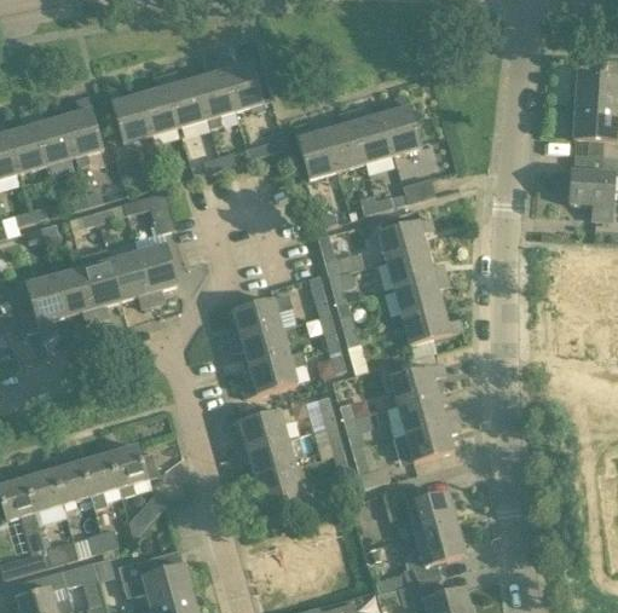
[(252,62),(235,67),(231,53),(219,57),(235,111),(264,104),(252,62)]
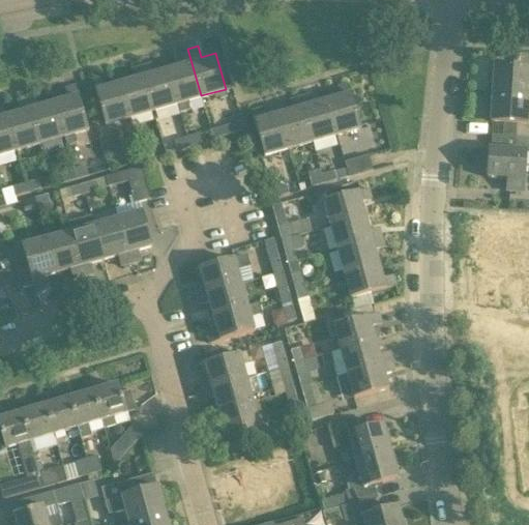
[(192,106),(189,99),(201,95),(187,49),(178,52),(181,63),(168,67),(177,103),(178,103),(180,109),(192,106)]
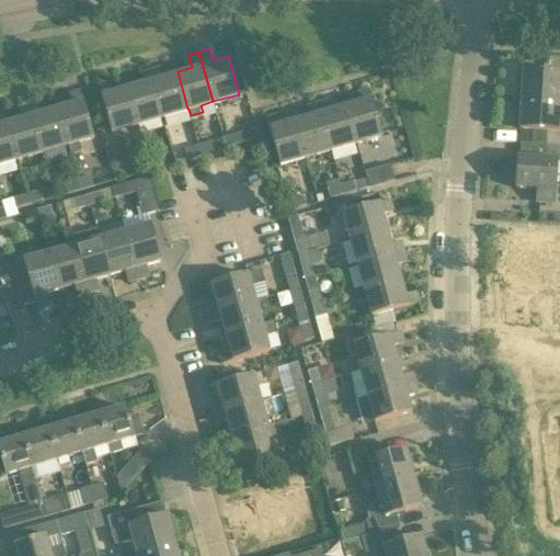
[(178,71),(163,75),(159,64),(148,67),(162,116),(187,109),(178,71)]
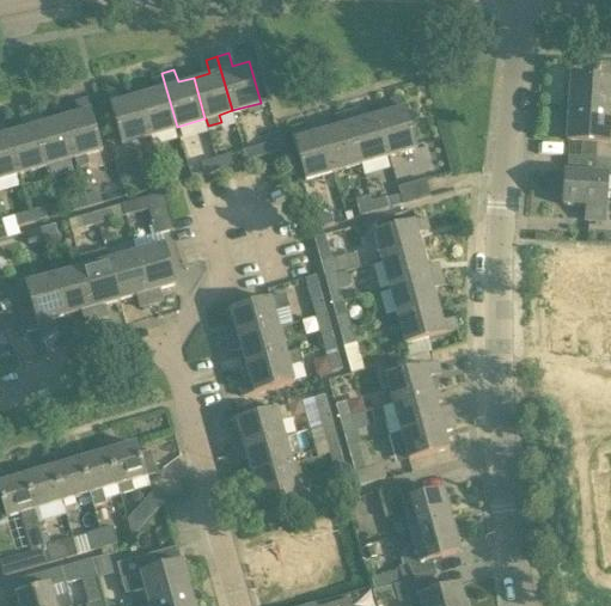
[(154,89),(138,93),(150,134),(177,127),(162,73),(151,77),(154,89)]
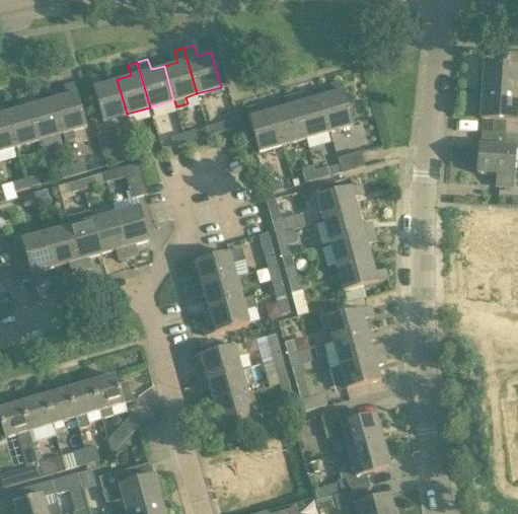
[(517,64),(484,62),(482,89),(517,91),(517,64)]
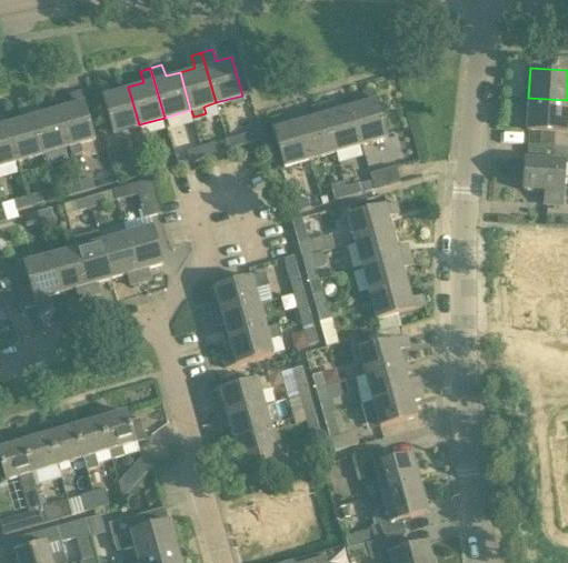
[(128,87),(113,91),(110,79),(99,82),(102,94),(112,132),(139,124),(128,87)]
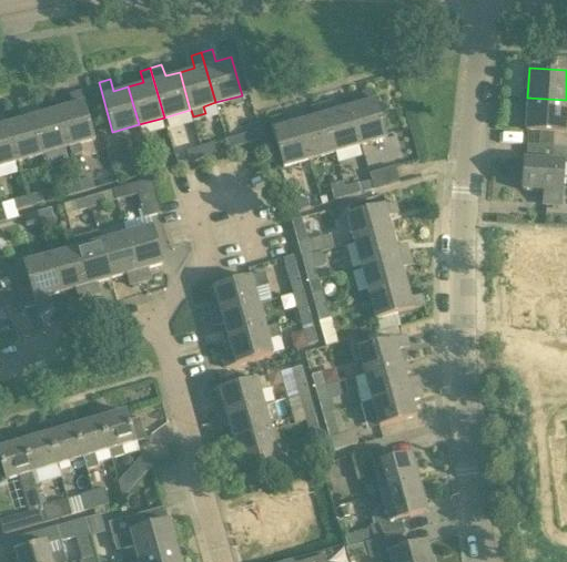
[(361,89),(364,101),(350,105),(361,142),(387,135),(376,98),(373,85),(361,89)]
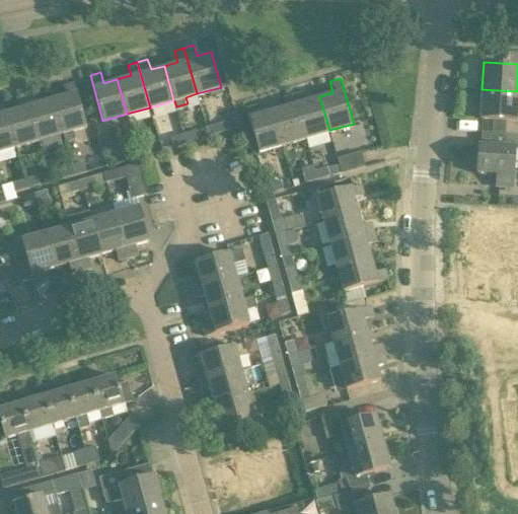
[(86,125),(77,91),(74,80),(63,83),(66,94),(53,98),(62,132),(63,132),(65,138),(75,135),(74,129),(86,125)]
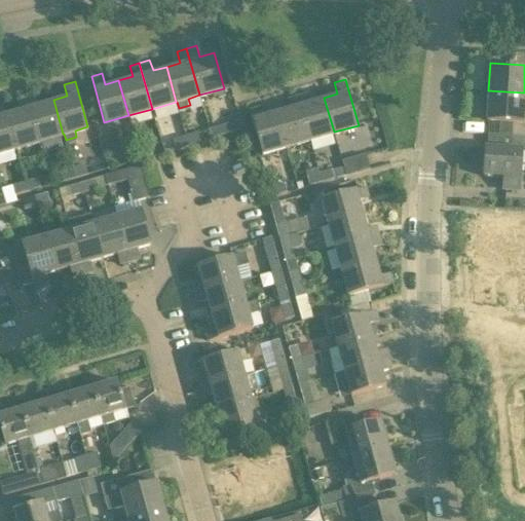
[(324,98),(310,102),(306,90),(297,92),(310,139),(334,132),(324,98)]
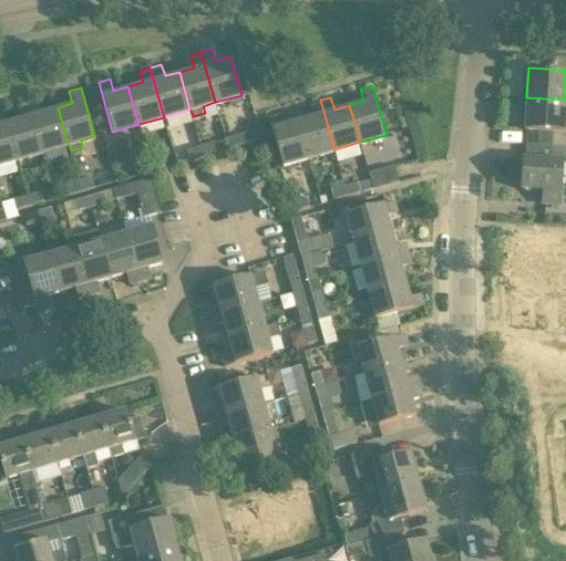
[(565,113),(565,100),(526,97),(525,126),(537,127),(537,142),(565,143),(565,113)]
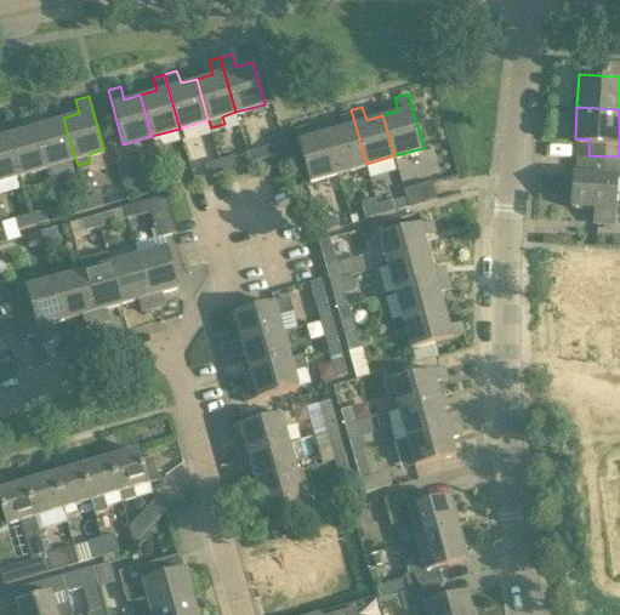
[(63,118),(47,121),(44,108),(32,112),(46,165),(74,158),(63,118)]
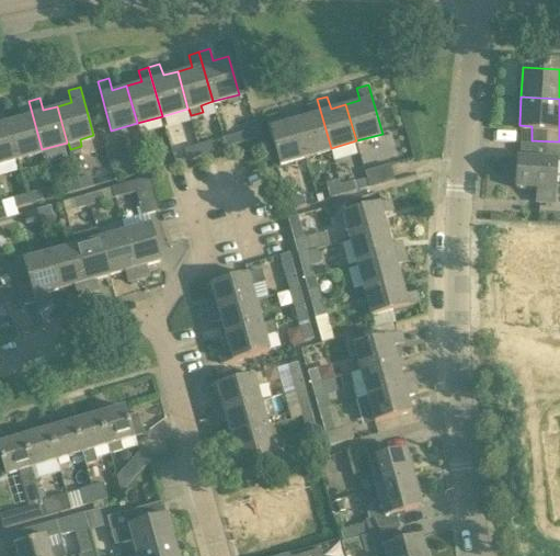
[(309,114),(296,118),(306,155),(331,148),(317,99),(306,102),(309,114)]
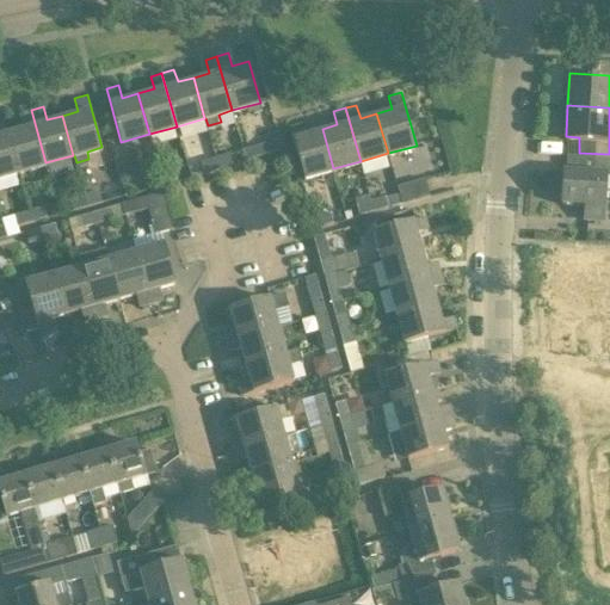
[(23,127),(7,130),(18,171),(45,162),(31,110),(18,113),(23,127)]
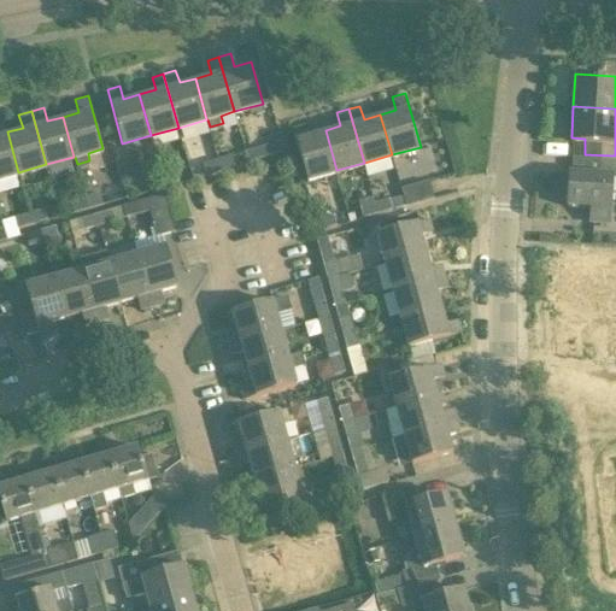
[(292,124),(298,137),(297,139),(308,178),(336,170),(326,130),(310,134),(305,121),(292,124)]
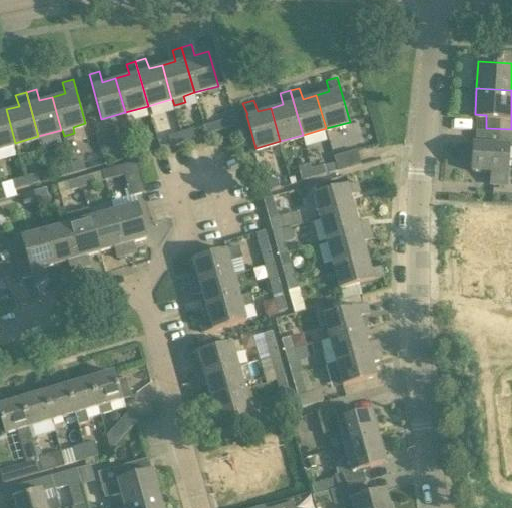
[(6,109),(0,111),(0,147),(15,143),(6,109)]
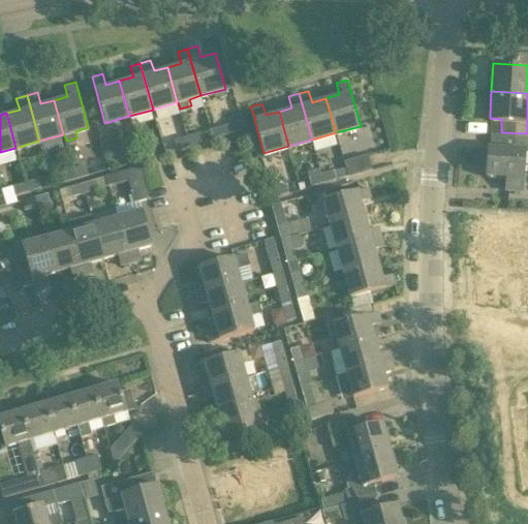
[(211,126),(213,135),(244,127),(242,118),(211,126)]
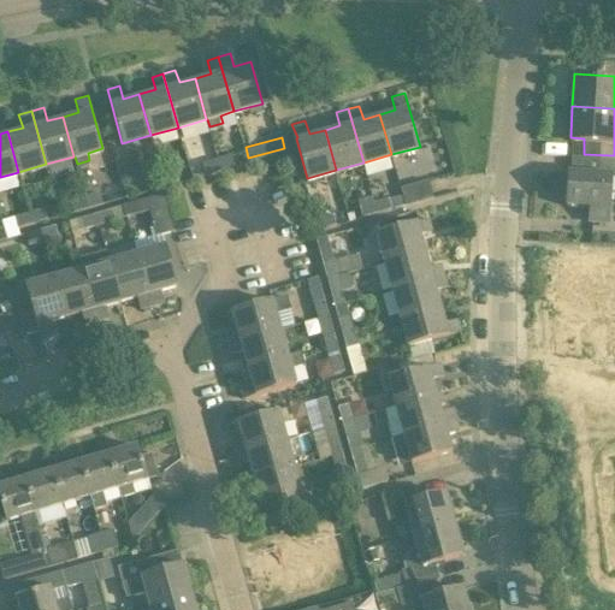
[(232,152),(217,155),(219,166),(236,163),(232,152)]
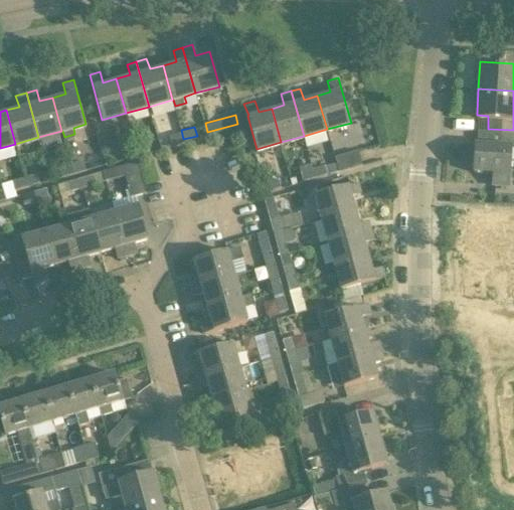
[(508,184),(509,171),(509,158),(513,158),(513,130),(488,129),(478,128),(477,142),(476,142),(474,169),(492,170),(491,183),(508,184)]
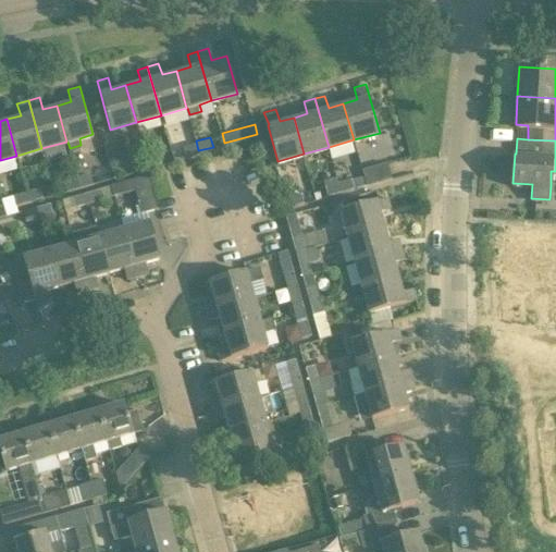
[(186,154),(198,150),(196,140),(184,144),(186,154)]
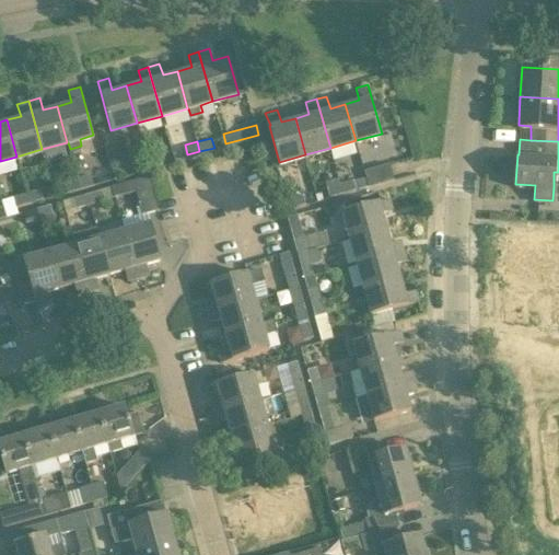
[(161,152),(147,157),(149,165),(163,162),(161,152)]
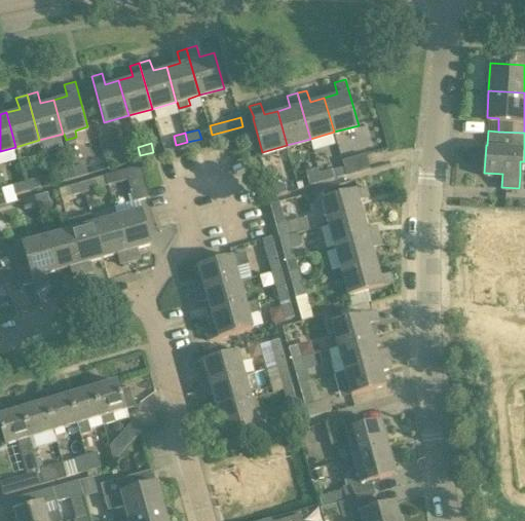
[(140,155),(138,147),(125,150),(128,159),(140,155)]
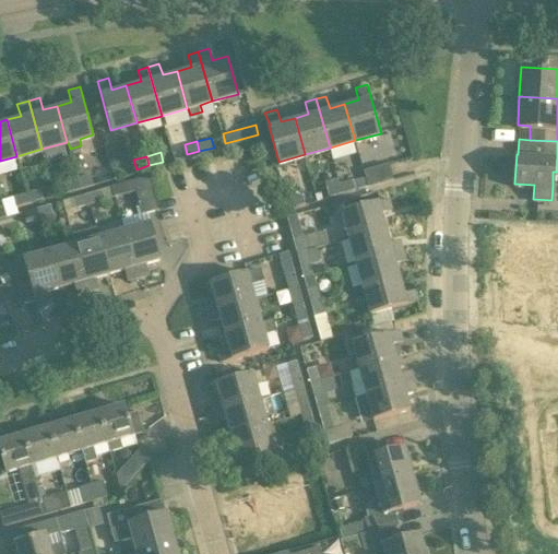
[(364,167),(366,175),(368,184),(393,176),(389,161),(364,167)]
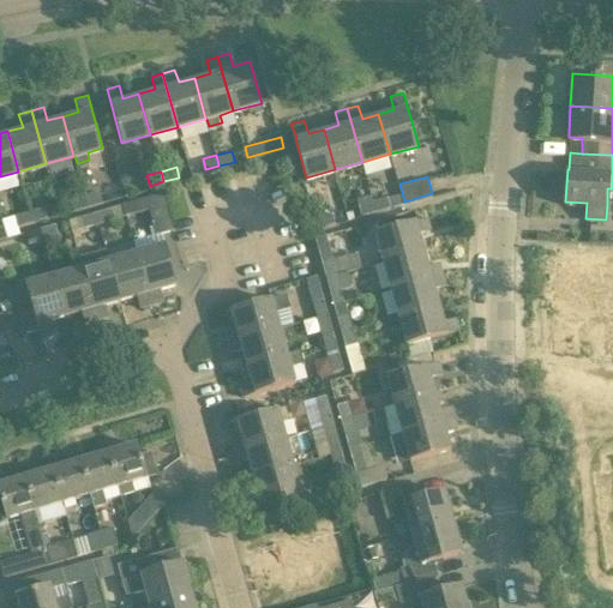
[(100,188),(84,193),(86,204),(103,199),(100,188)]
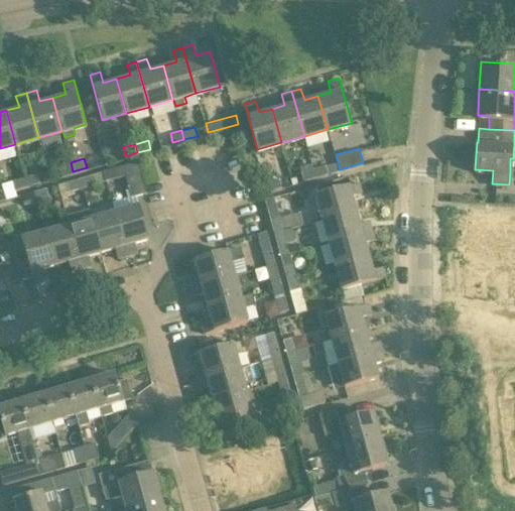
[(137,159),(104,169),(107,180),(118,176),(118,175),(126,173),(131,196),(146,190),(137,159)]
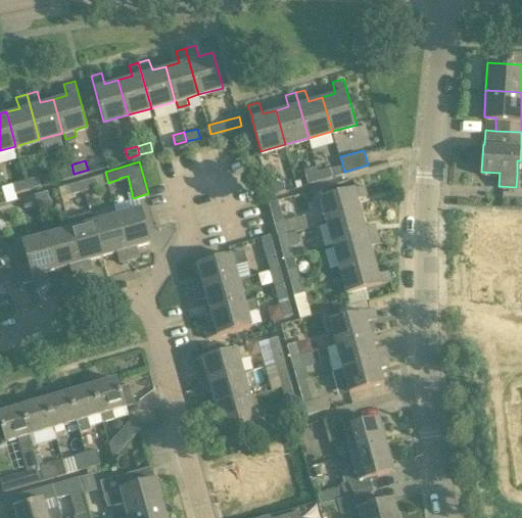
[(320,178),(317,169),(316,163),(304,167),(306,173),(305,173),(307,182),(320,178)]
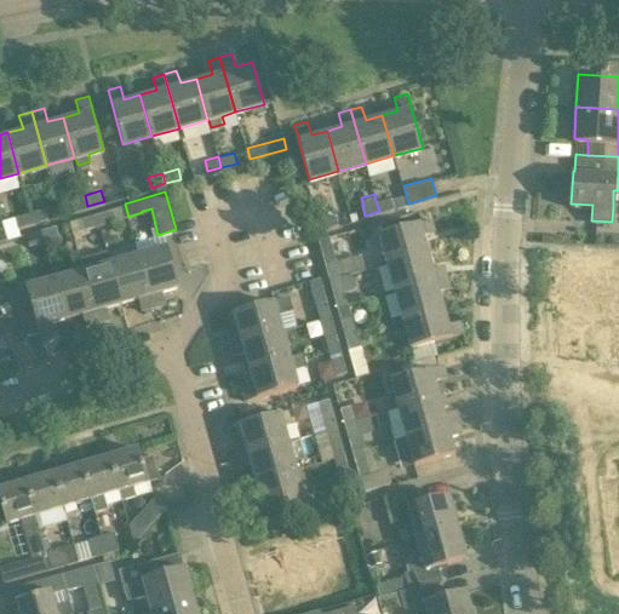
[(75,210),(87,206),(85,195),(72,199),(75,210)]
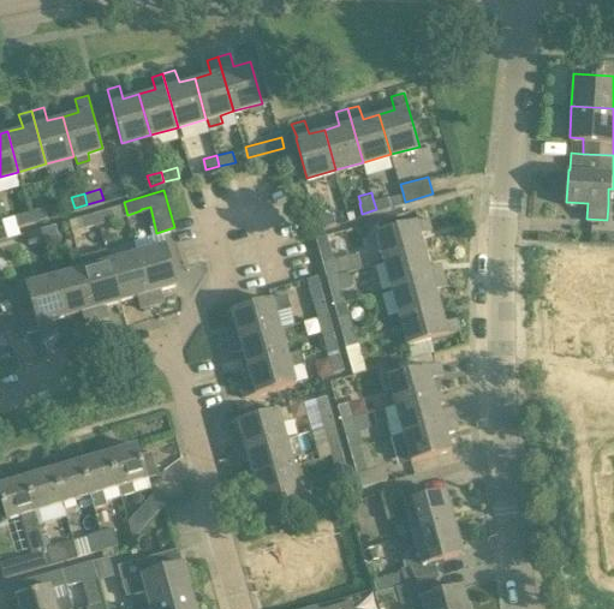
[(376,209),(391,204),(388,195),(373,198),(376,209)]
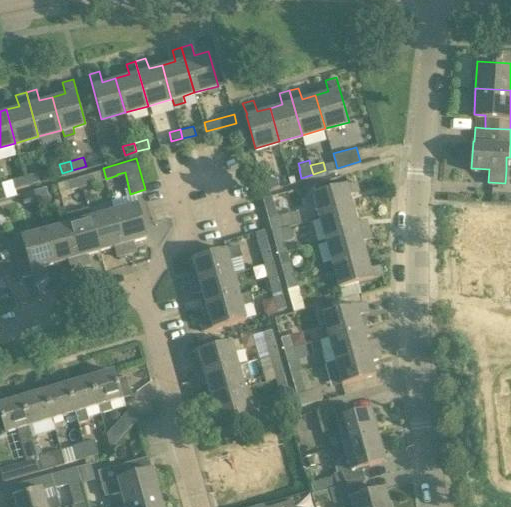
[(105,179),(106,179),(103,168),(80,174),(83,184),(105,178),(105,179)]
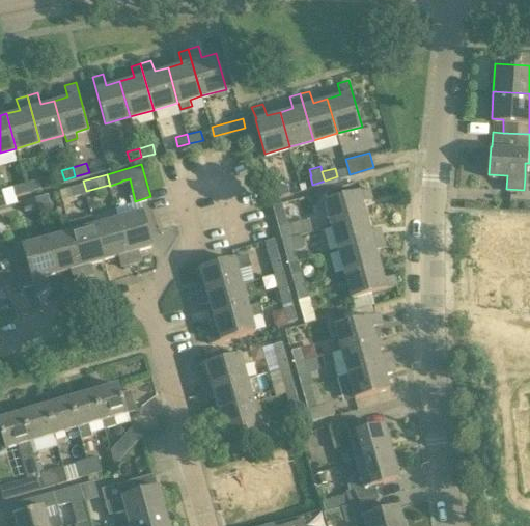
[(38,176),(25,181),(28,190),(42,186),(38,176)]
